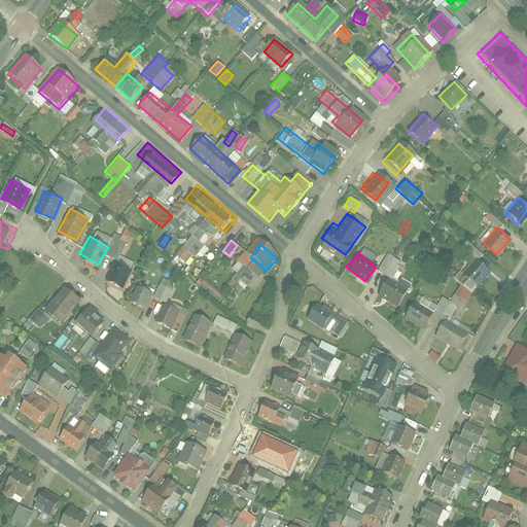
[(134,270),(115,259),(105,278),(124,288),(134,270)]
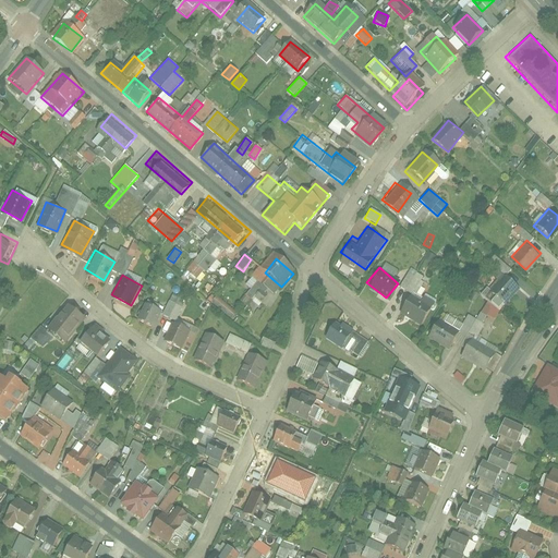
[(519,287),(505,275),(488,294),(502,305),(519,287)]
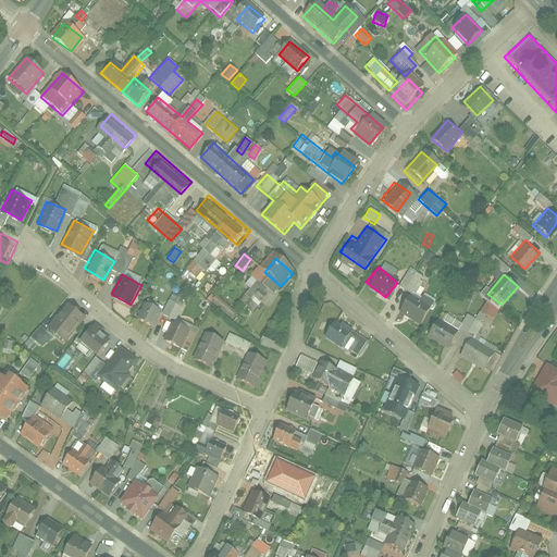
[(396,310),(418,325),(430,308),(415,297),(422,286),(407,275),(396,289),(406,296),(396,310)]
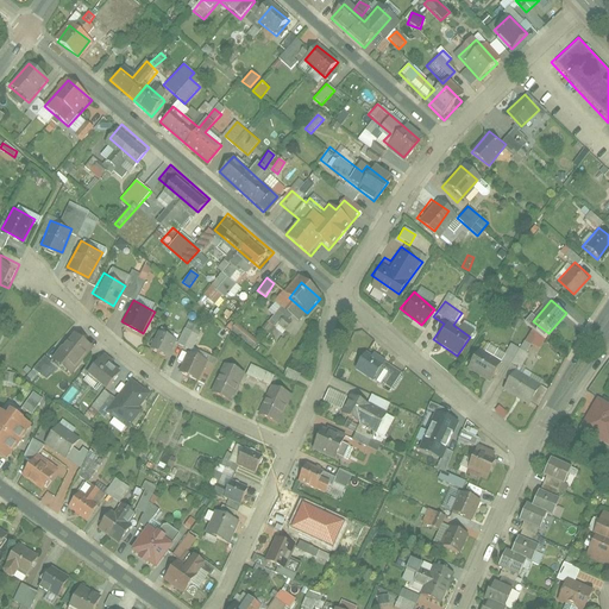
[(532,330),(538,325),(529,316),(523,321),(532,330)]
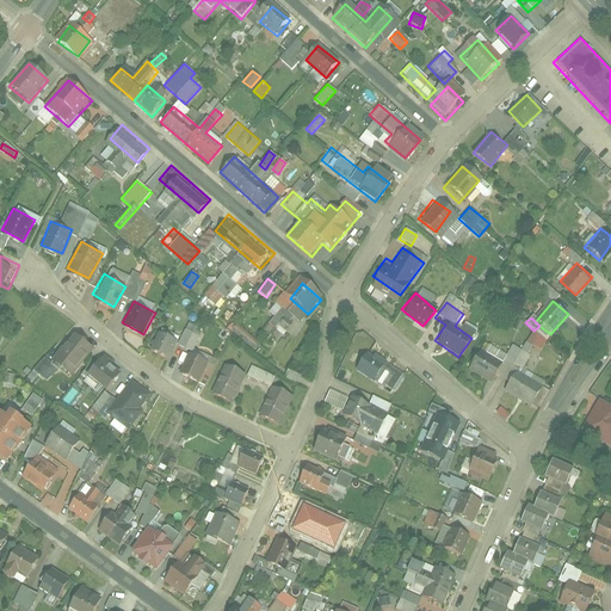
[(186,323),(178,345),(193,351),(202,329),(186,323)]
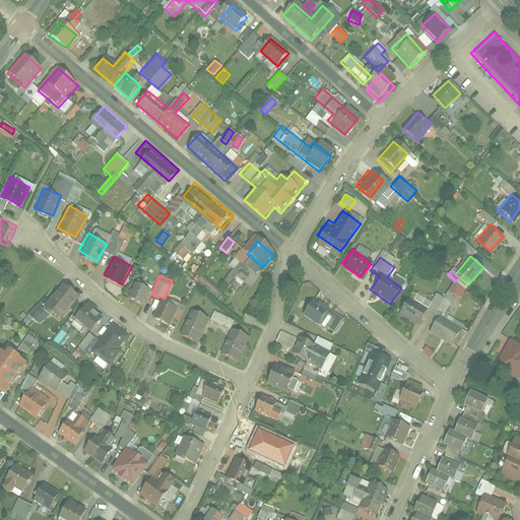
[(215,297),(220,291),(200,275),(196,281),(215,297)]
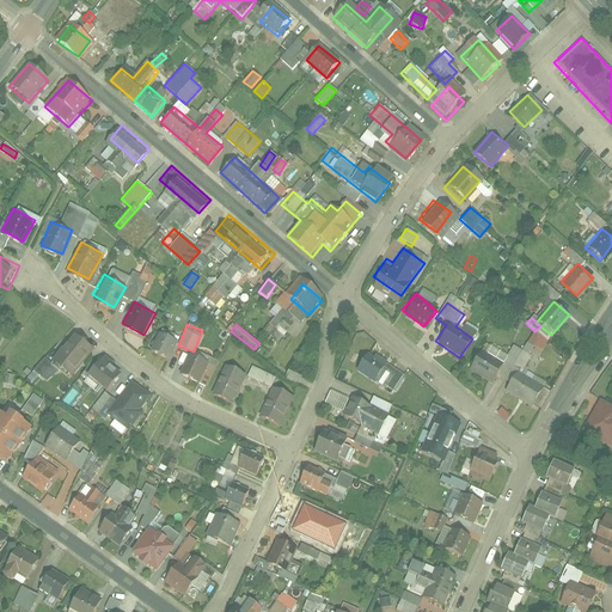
[(178,336),(159,328),(150,349),(169,357),(178,336)]
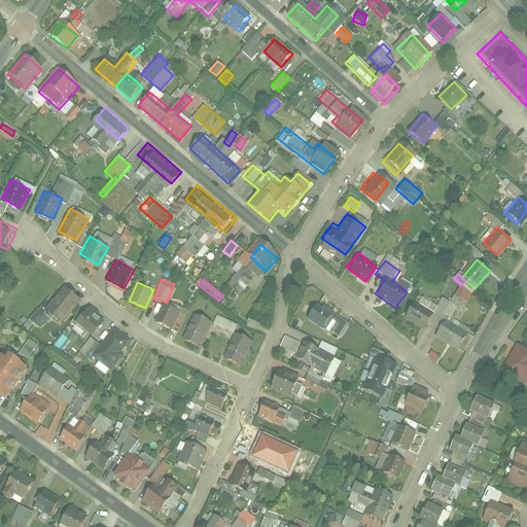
[(65,286),(50,305),(63,315),(77,296),(65,286)]
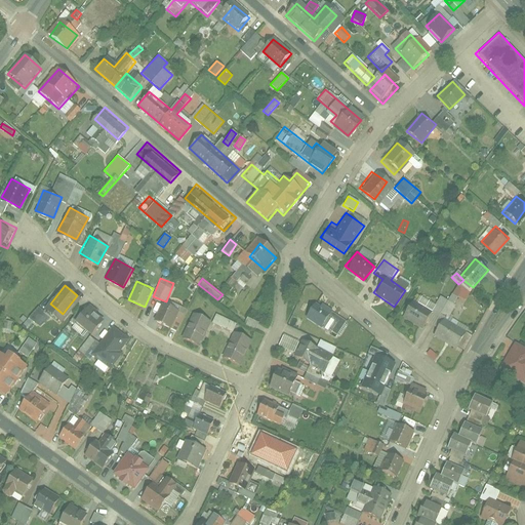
[(418,325),(429,311),(411,298),(401,313),(418,325)]
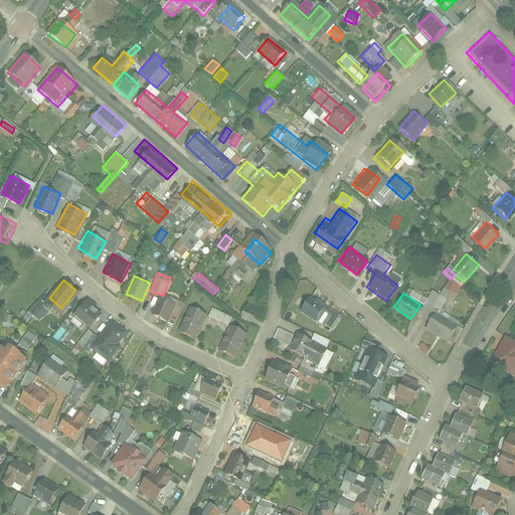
[(453,329),(438,316),(447,305),(432,293),(420,307),(433,316),(422,329),(442,343),(453,329)]
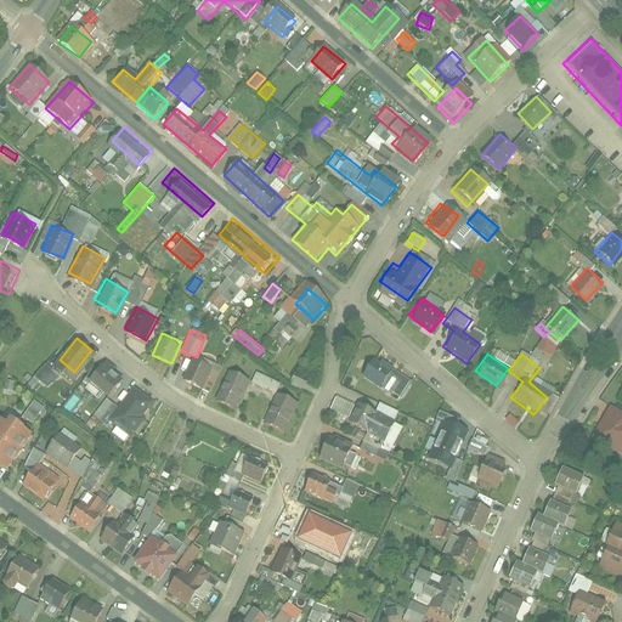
[(210,366),(186,355),(176,374),(201,386),(210,366)]
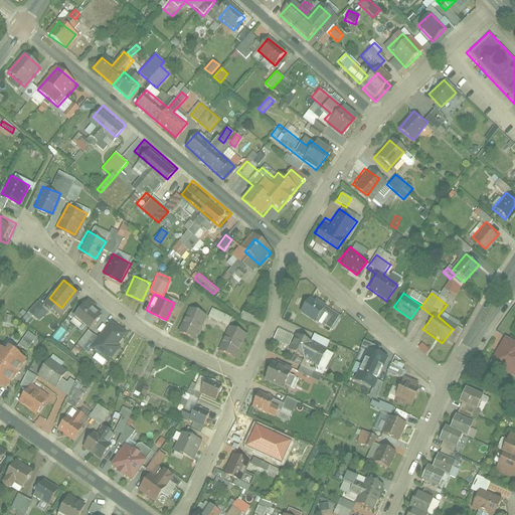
[(309,294),(299,309),(317,320),(327,306),(316,299),(309,294)]
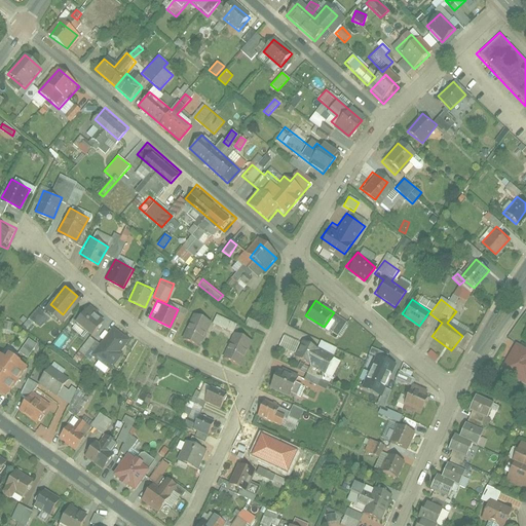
[(90,337),(106,321),(88,305),(73,322),(90,337)]
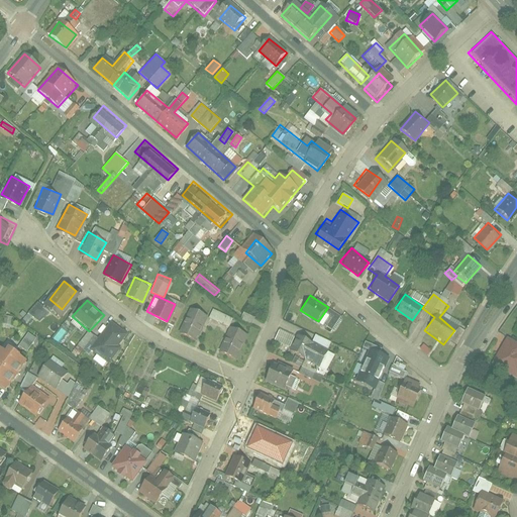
[(199,337),(208,316),(188,307),(179,328),(199,337)]
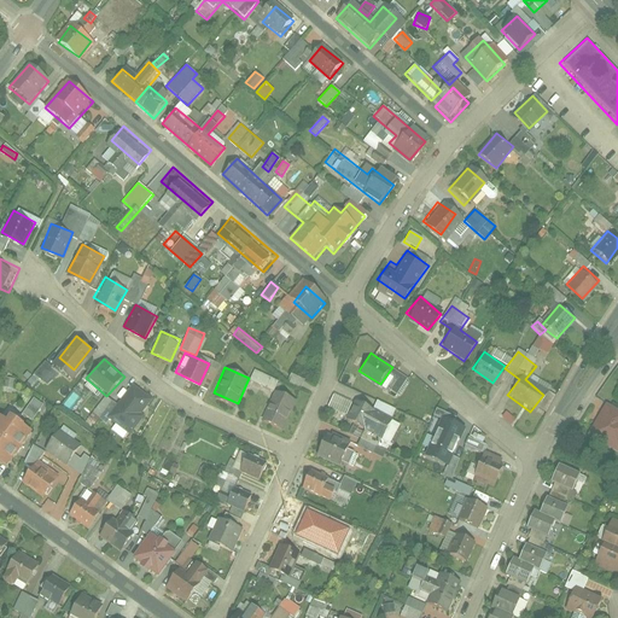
[(260,388),(273,391),(278,380),(251,371),(245,389),(257,394),(260,388)]
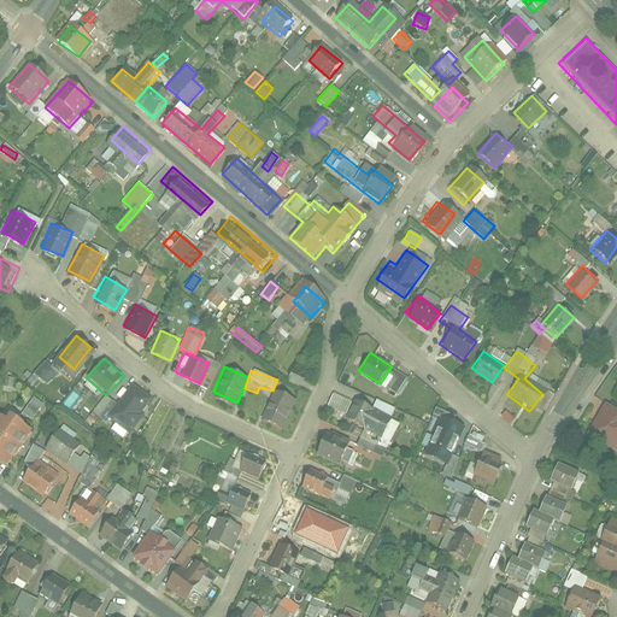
[(300,386),(303,378),(289,374),(287,382),(300,386)]
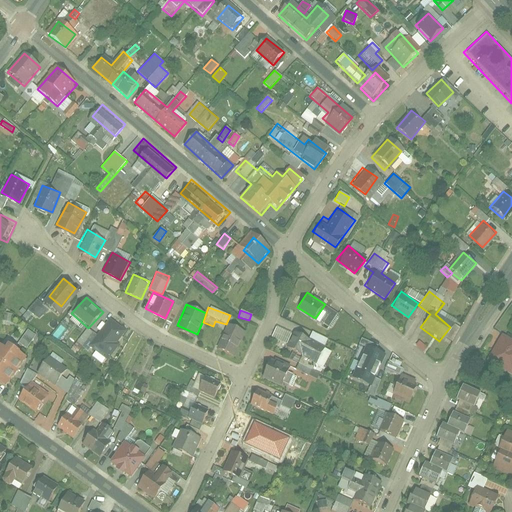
[(126,331),(110,319),(88,347),(107,362),(119,346),(117,344),(126,331)]
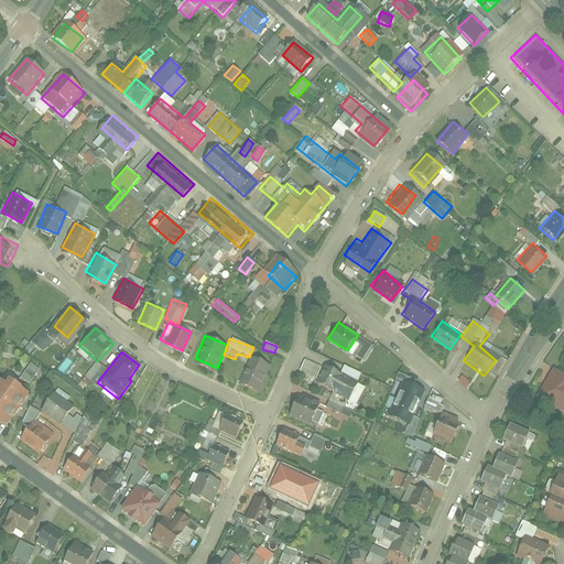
[(63,373),(72,360),(66,356),(57,370),(63,373)]
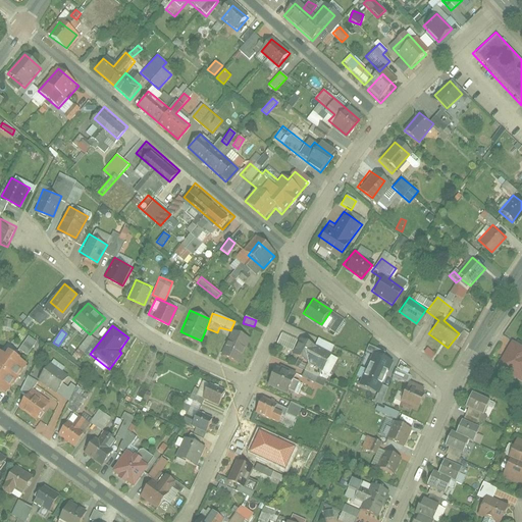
[(249,340),(228,332),(221,354),(242,361),(249,340)]
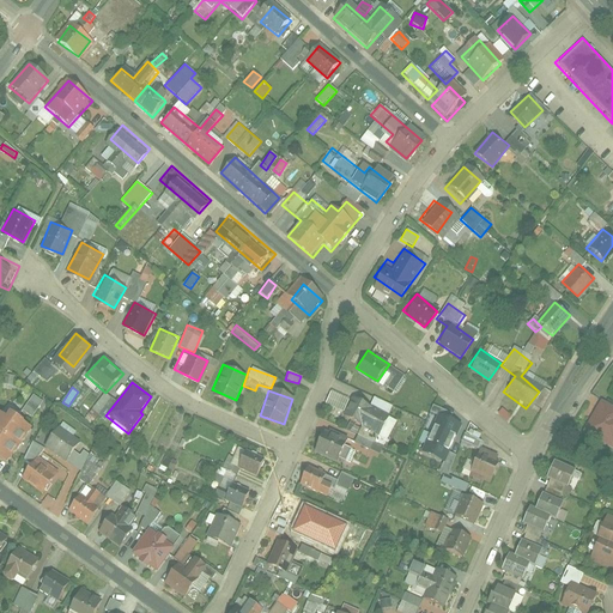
[(32,395),(20,412),(31,418),(42,402),(32,395)]
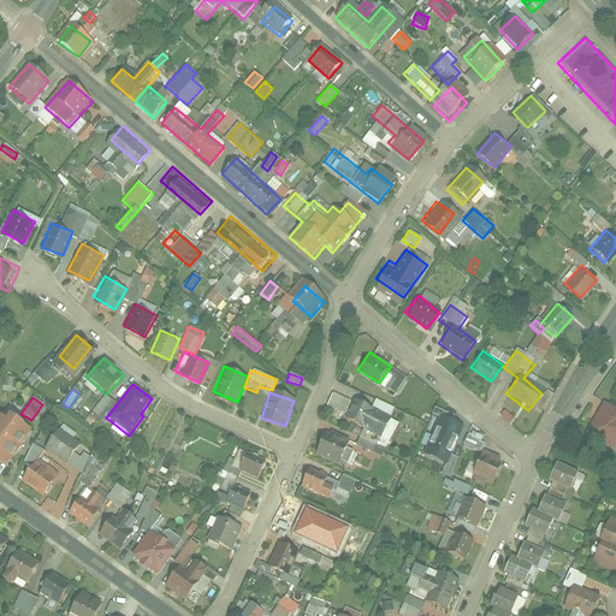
[(337,419),(374,437),(386,409),(367,401),(360,414),(343,407),(337,419)]
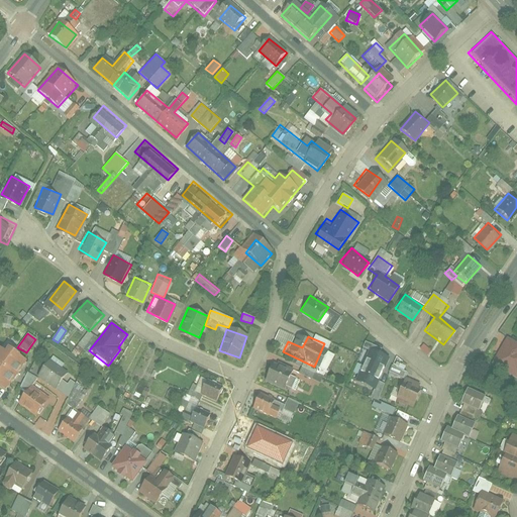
[(516,345),(507,339),(492,366),(516,380),(516,345)]
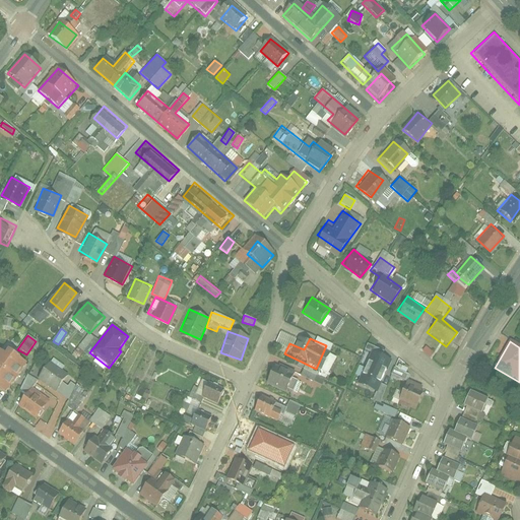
[(0,362),(0,383),(8,390),(30,360),(12,346),(0,362)]
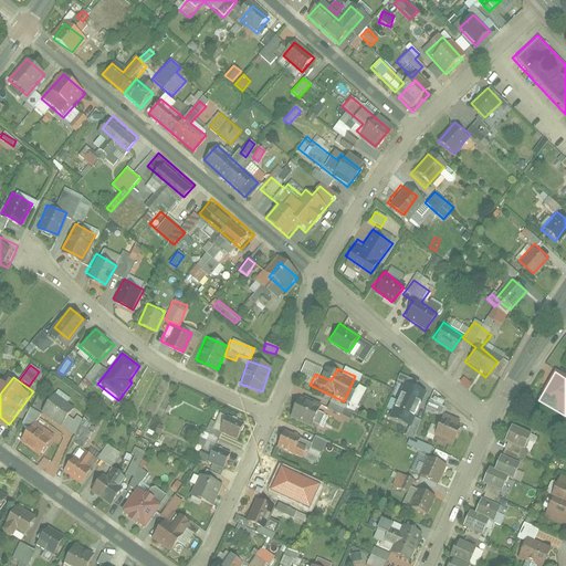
[(418,410),(425,394),(406,385),(398,401),(418,410)]
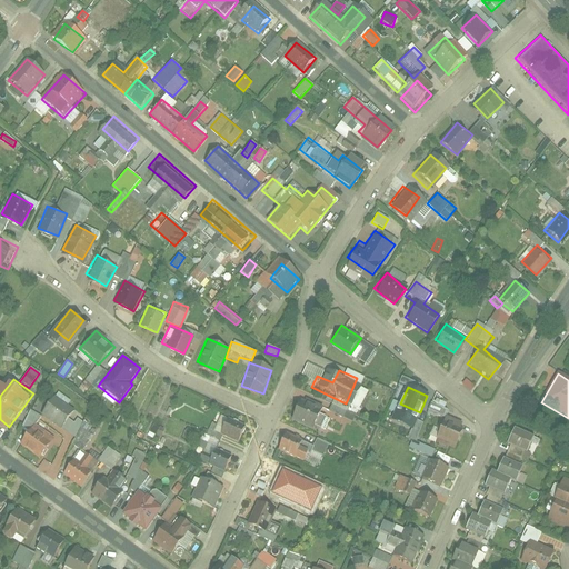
[(73,406),(56,392),(47,405),(65,418),(73,406)]
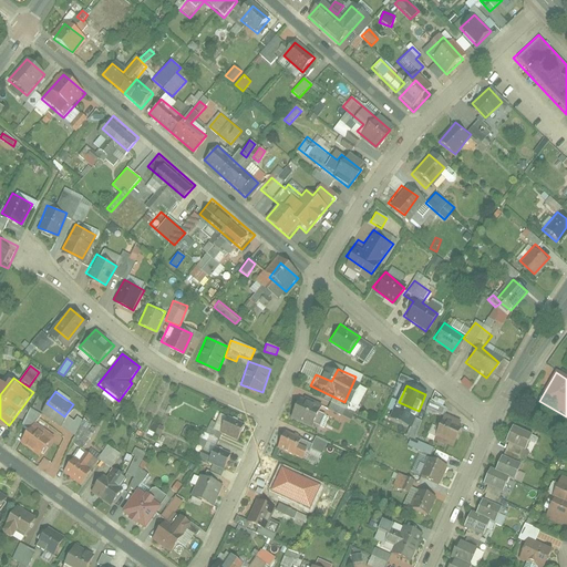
[(440,414),(445,402),(431,397),(424,412),(432,415),(434,412),(440,414)]
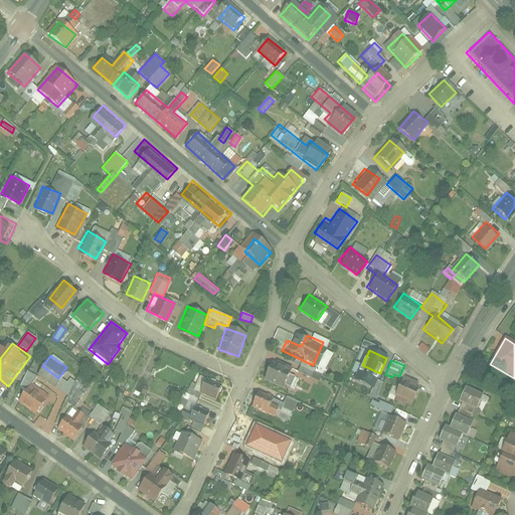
[(283,387),(291,369),(272,361),(264,378),(283,387)]
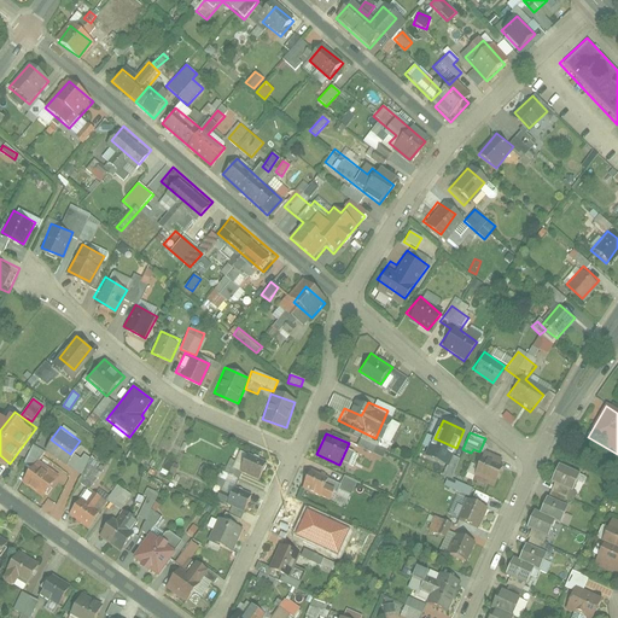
[(448,466),(456,448),(435,438),(426,456),(448,466)]
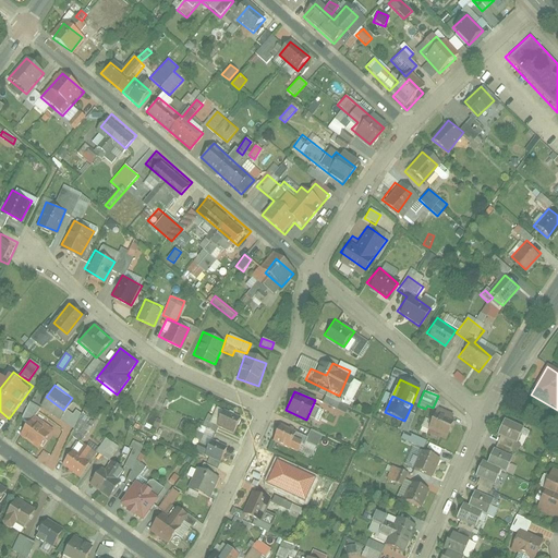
[(218,404),(210,421),(233,431),(241,414),(218,404)]
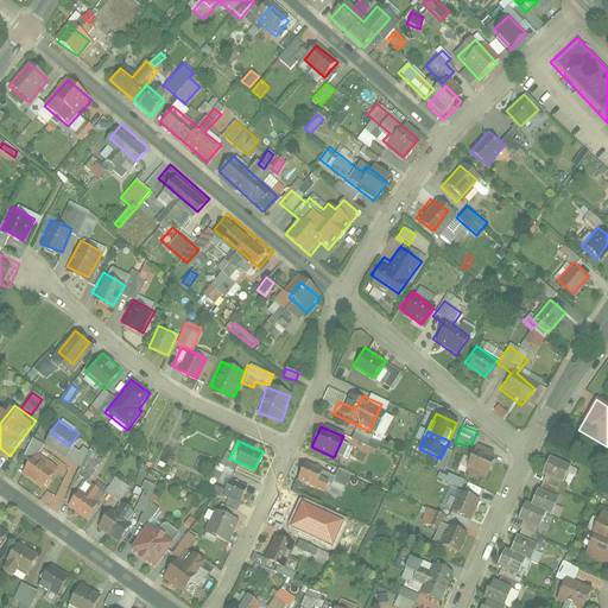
[(494,462),(496,455),(474,444),(466,463),(488,474),(494,462)]
